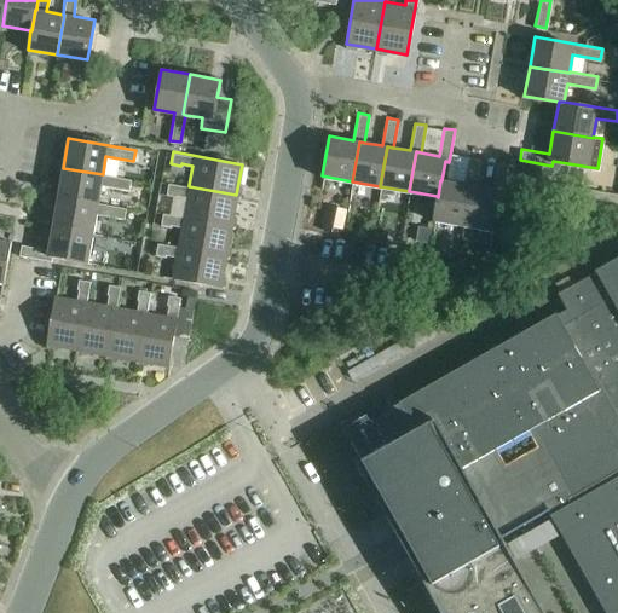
[(433,219),(462,225),(469,185),(474,186),(479,158),(468,156),(463,184),(442,180),(440,180),(438,197),(437,196),(433,219)]
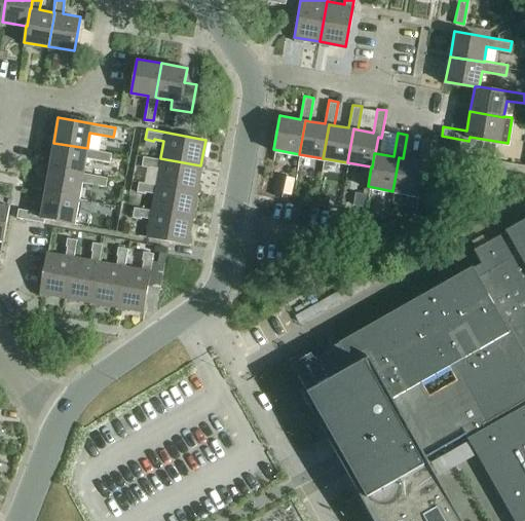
[(399,157),(392,191),(418,195),(423,165),(426,165),(432,139),(422,137),(418,160),(403,158),(399,157)]
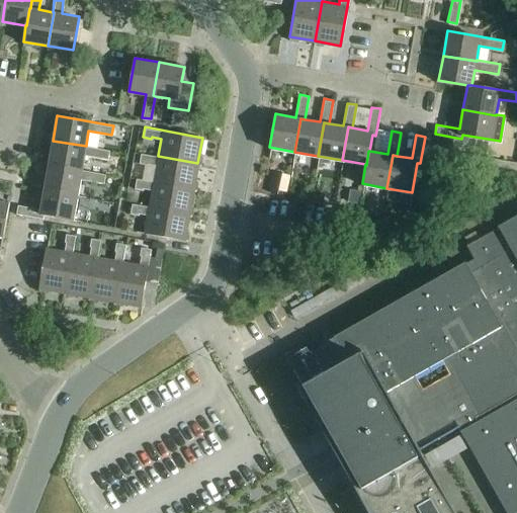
[(53,141),(49,164),(81,170),(82,169),(84,154),(107,158),(109,149),(86,145),(86,146),(53,141)]
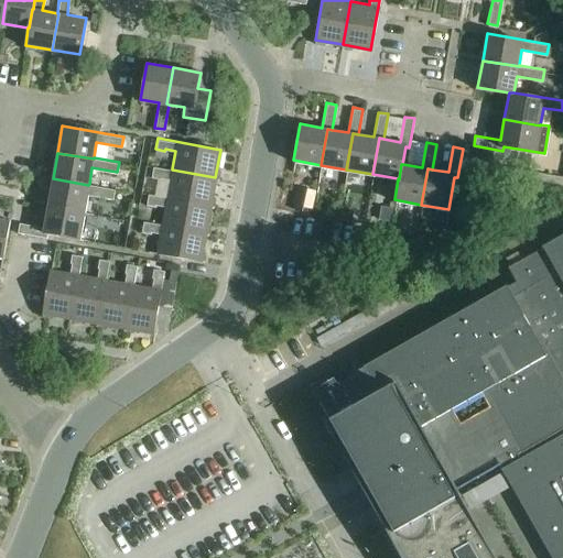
[(170,178),(166,196),(166,197),(210,205),(215,177),(172,170),(172,168),(152,165),(151,176),(160,177),(160,176),(170,178)]
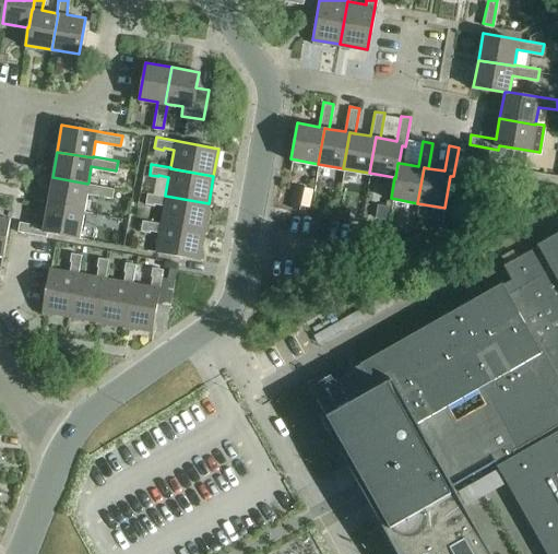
[(52,177),(47,203),(83,210),(86,192),(111,197),(114,187),(88,183),(87,184),(52,177)]
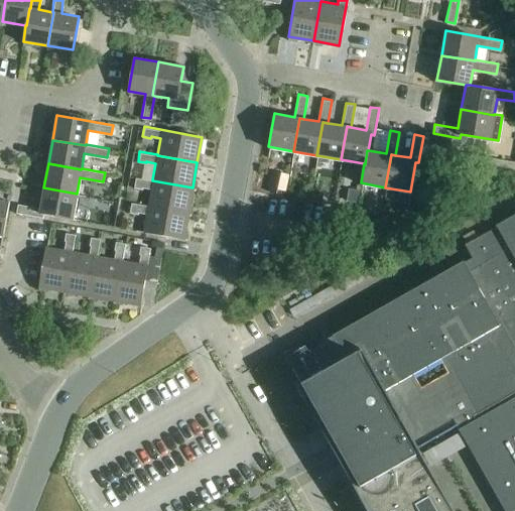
[(151,188),(148,205),(148,206),(188,213),(192,187),(152,180),(152,179),(135,176),(133,186),(142,187),(142,186),(151,188)]
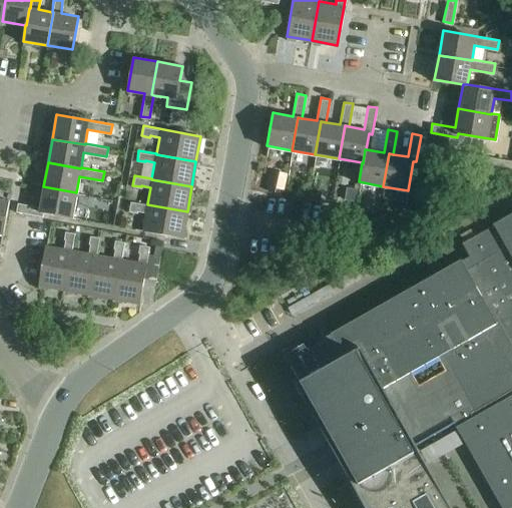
[(346,185),(344,197),(355,199),(357,187),(346,185)]
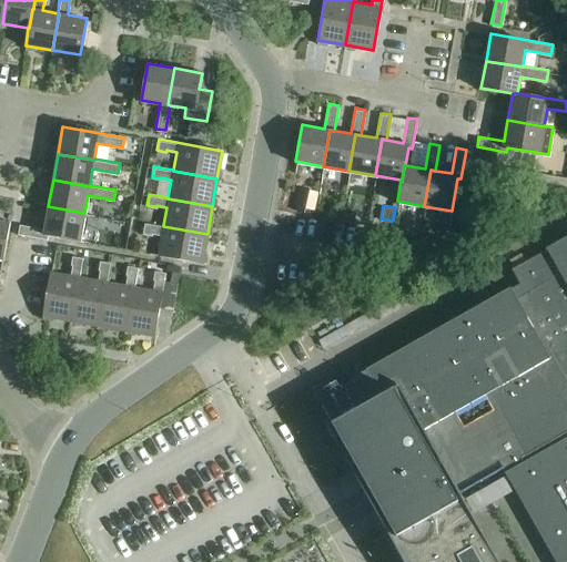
[(84,213),(48,206),(44,227),(19,223),(17,233),(47,238),(47,234),(80,239),(84,213)]
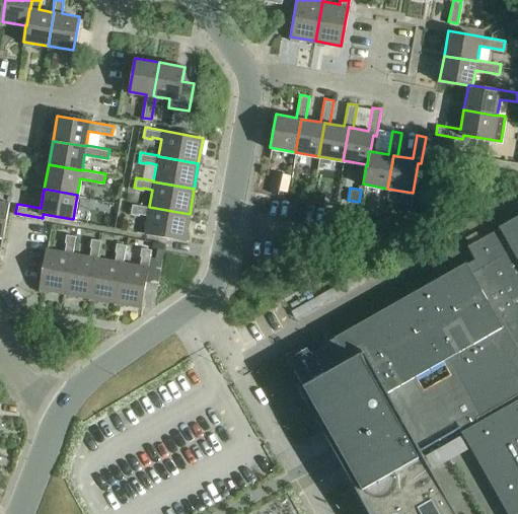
[(324,191),(313,189),(311,198),(322,200),(324,191)]
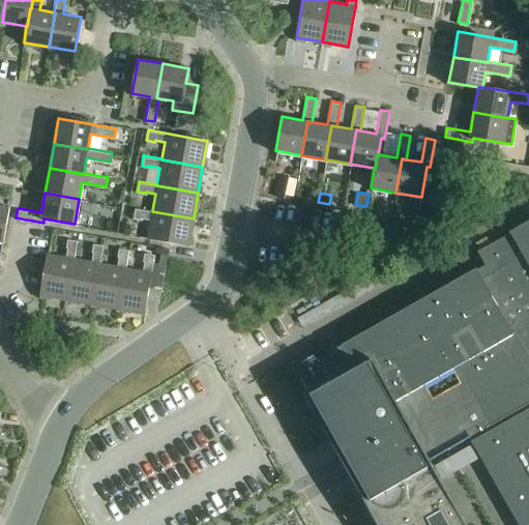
[(0,240),(2,241),(8,208),(0,206),(0,240)]
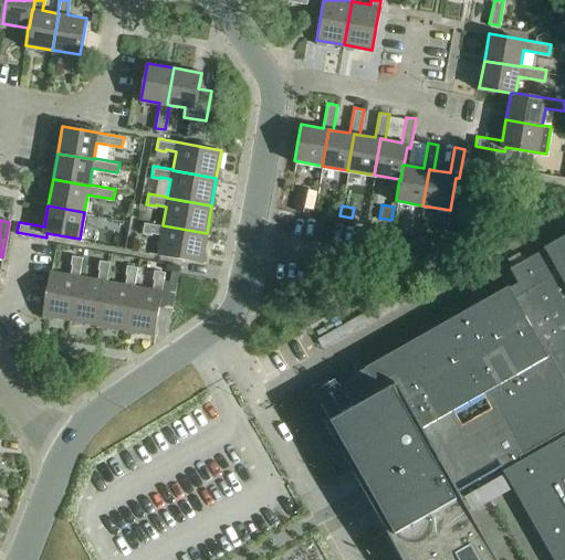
[(163,225),(163,224),(144,221),(142,232),(150,233),(150,232),(161,233),(157,253),(201,261),(207,233),(163,225)]
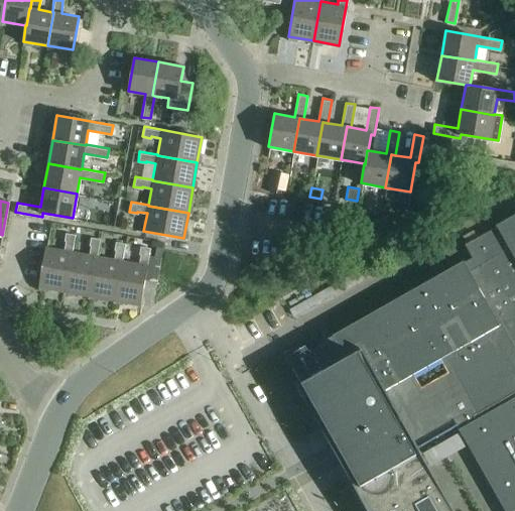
[(301,385),(297,388),(334,452),(367,510),(454,510),(417,446),(456,425),(504,510),(514,510),(514,214),(495,225),(495,226),(464,243),(472,256),(288,361),(301,385)]
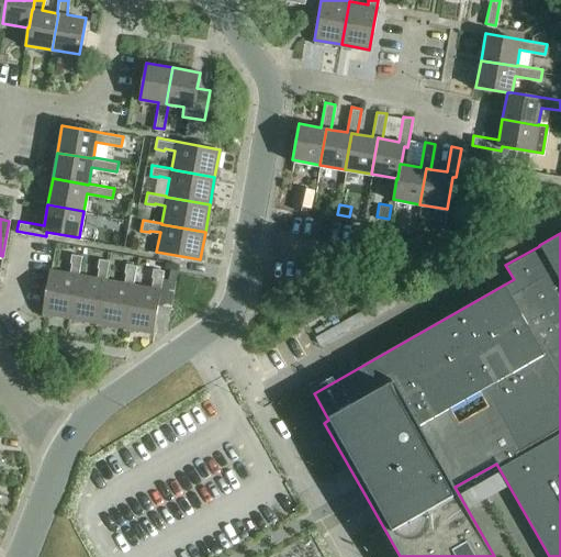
[(42,312),(69,316),(77,274),(78,274),(81,254),(70,253),(69,262),(70,262),(69,271),(49,268),(42,312)]
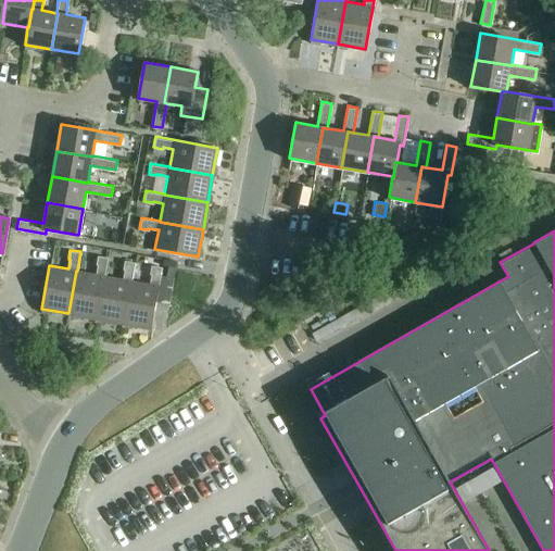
[(68,313),(96,318),(103,275),(104,275),(108,257),(97,254),(96,263),(97,264),(95,274),(77,271),(76,271),(68,313)]
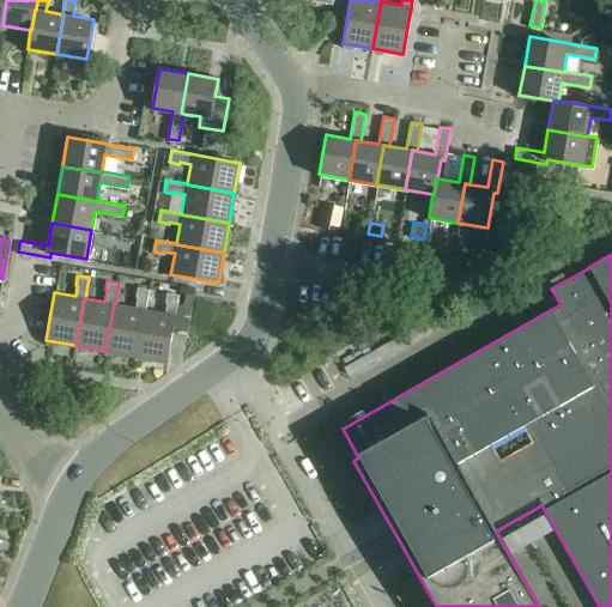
[(180,283),(179,290),(193,293),(193,292),(194,286),(180,283)]
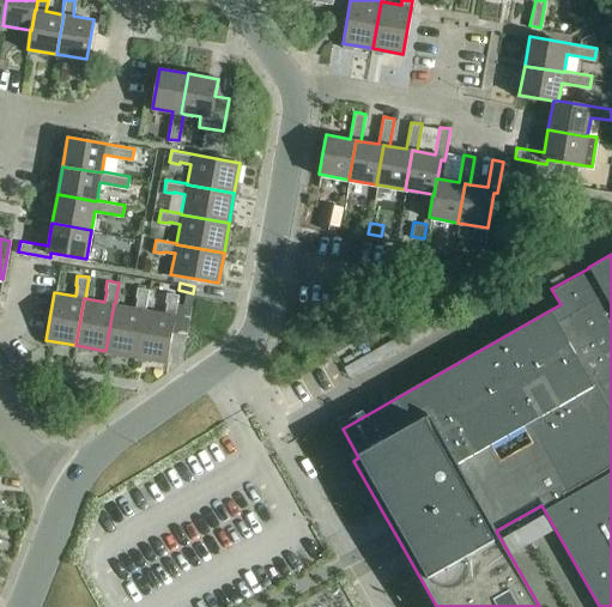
[(105,351),(135,356),(144,309),(145,309),(149,287),(137,286),(134,296),(137,296),(134,307),(115,303),(114,303),(105,351)]
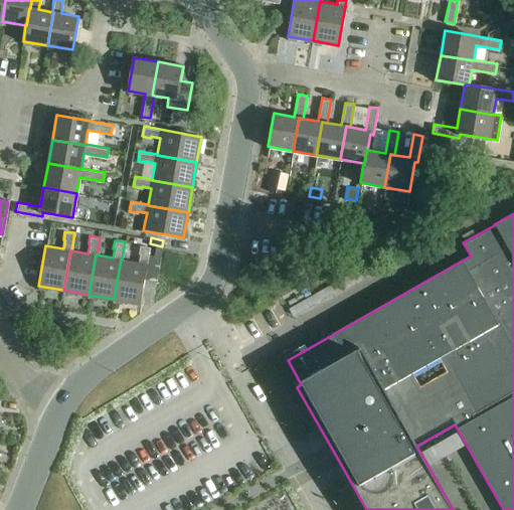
[(121,260),(114,299),(139,304),(144,278),(156,280),(160,257),(148,255),(150,246),(140,244),(138,252),(140,252),(138,263),(122,260),(121,260)]
